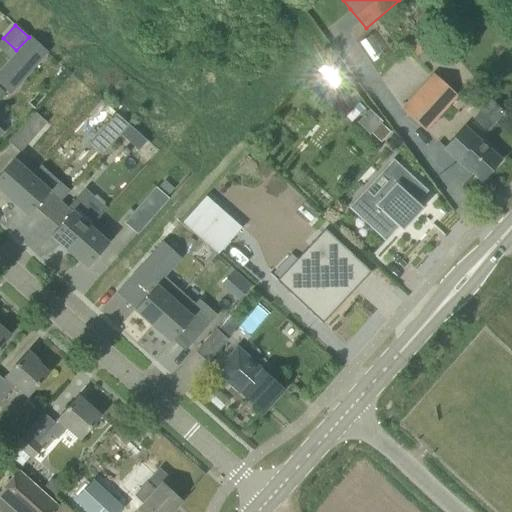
[(408,50),(422,65),(435,53),(421,38),(408,50)]
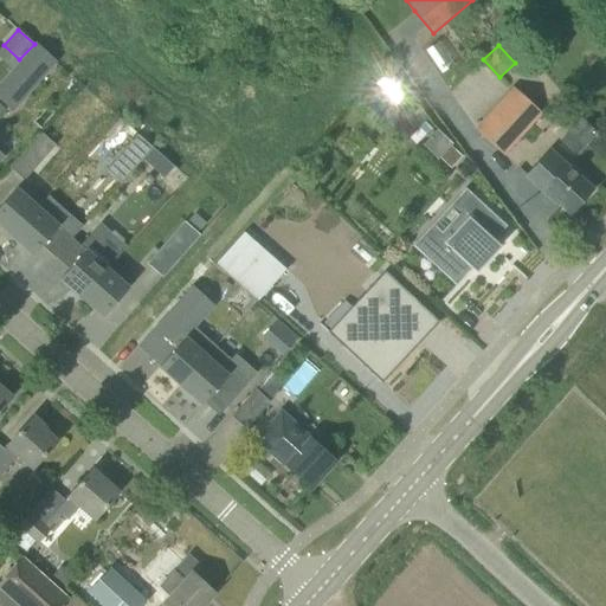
[(0,101),(13,113),(43,79),(20,60),(0,83),(0,101)]
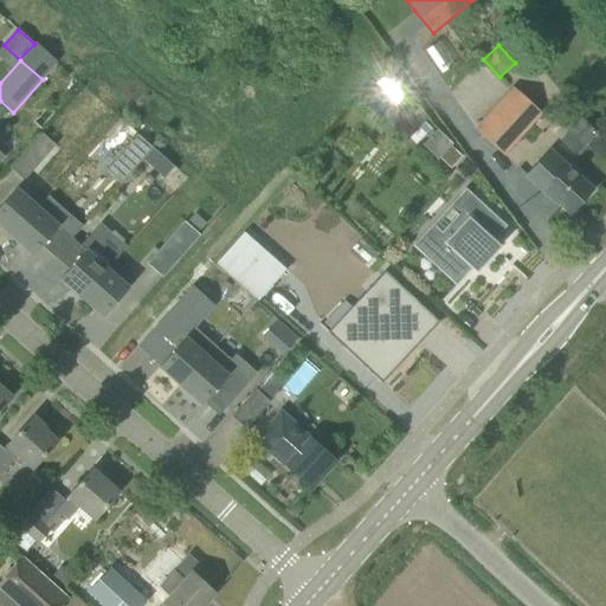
[(474,130),(503,158),(542,115),(513,88),(474,130)]
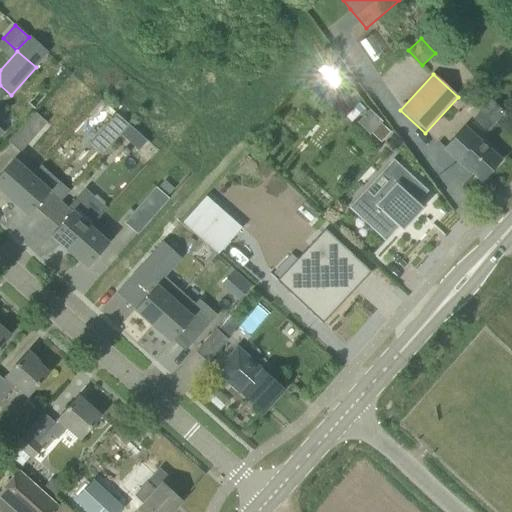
[(487,131),(504,112),(491,100),(474,119),(487,131)]
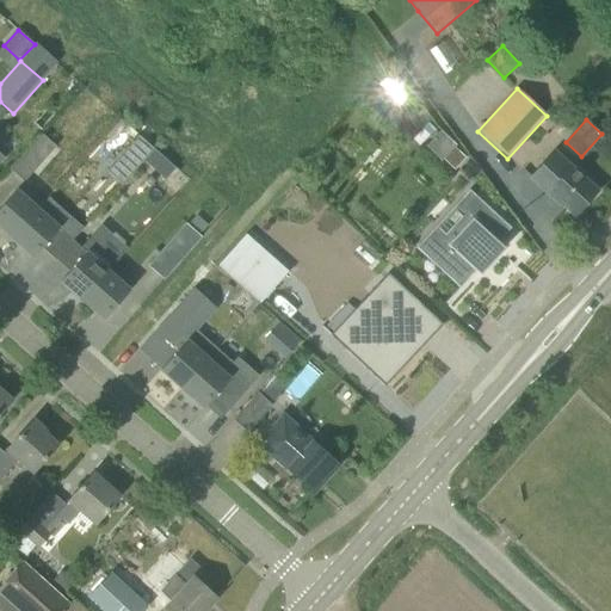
[(10,171),(24,184),(55,148),(41,135),(10,171)]
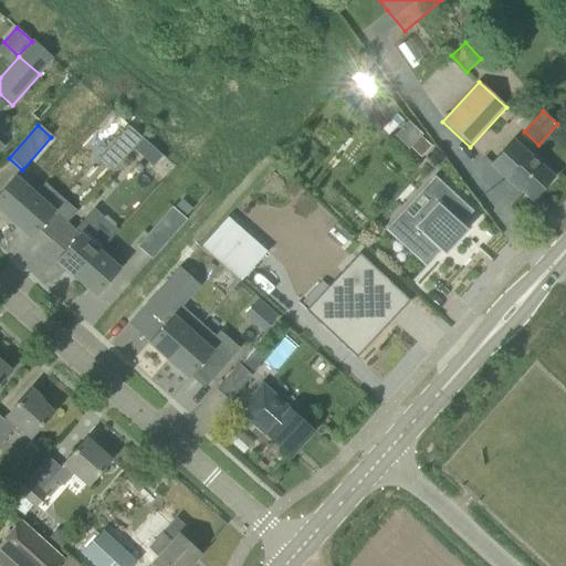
[(134,148),(142,139),(128,126),(98,159),(113,173),(134,148)]
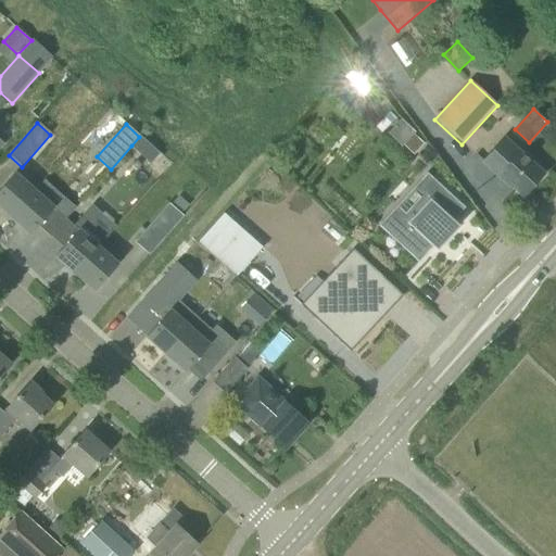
[(413,135),(402,146),(413,155),(422,144),(413,135)]
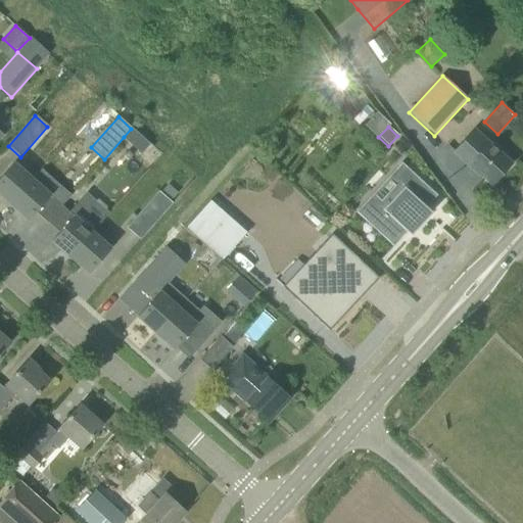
[(140,137),(131,129),(124,137),(132,145),(140,137)]
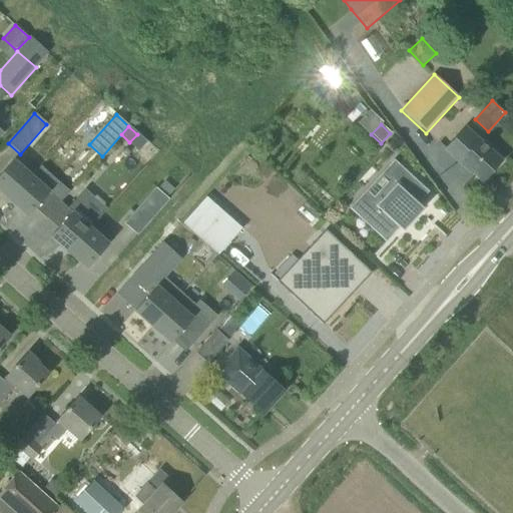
[(467,130),(457,139),(446,151),(470,172),(471,171),(483,181),(501,161),(467,130)]
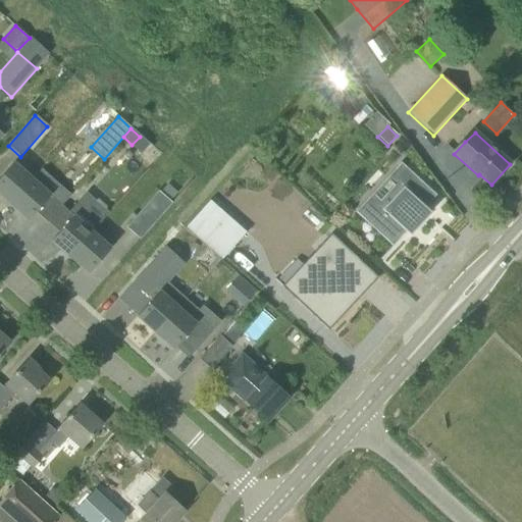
[(13,163),(0,177),(0,196),(9,204),(32,180),(13,163)]
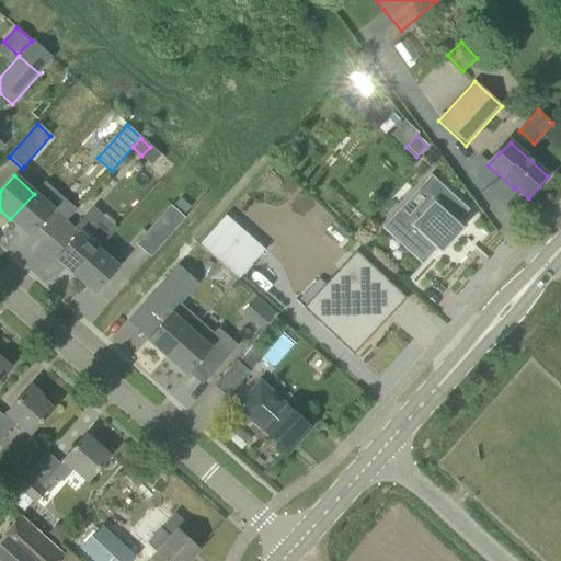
[(455,230),(458,233),(462,229),(456,222),(467,212),(468,210),(430,175),(416,190),(427,198),(407,221),(396,212),(380,229),(421,265),(409,278),(410,279),(436,251),(455,230)]
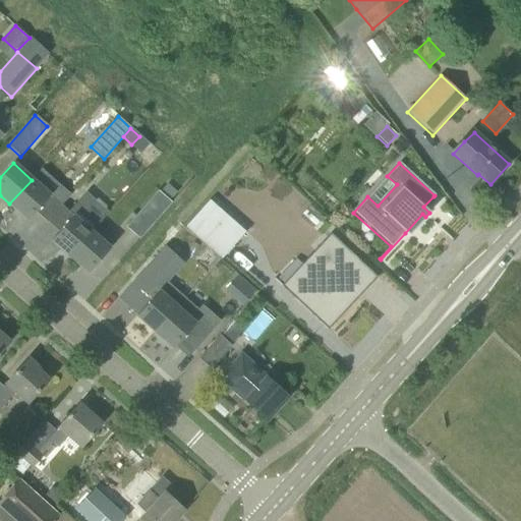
[(32,180),(9,204),(29,221),(50,196),(32,180)]
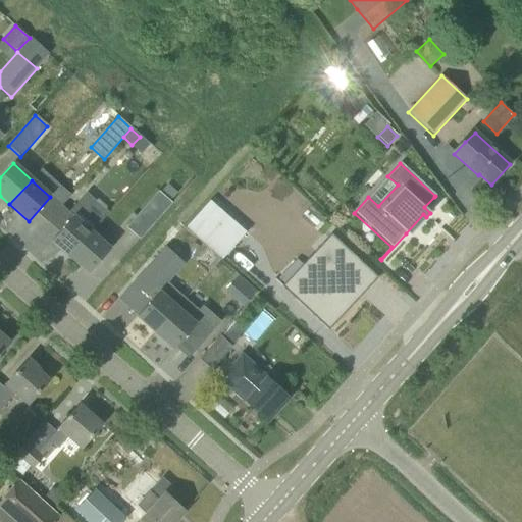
[(171,204),(158,191),(125,228),(140,240),(171,204)]
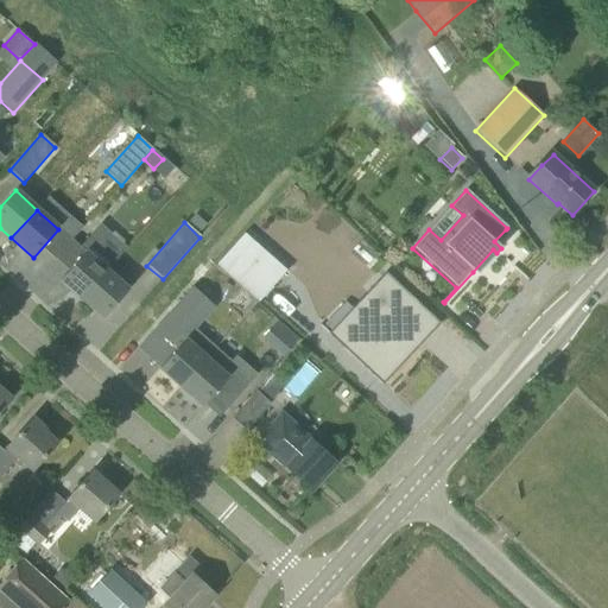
[(58,229),(45,246),(59,255),(71,239),(58,229)]
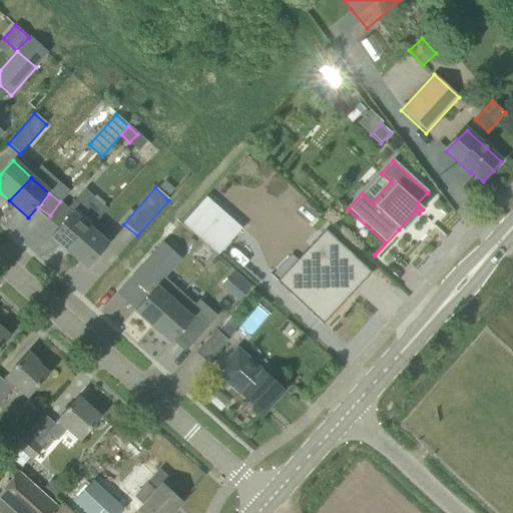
[(220,253),(233,239),(216,224),(228,211),(208,194),(184,221),(220,253)]
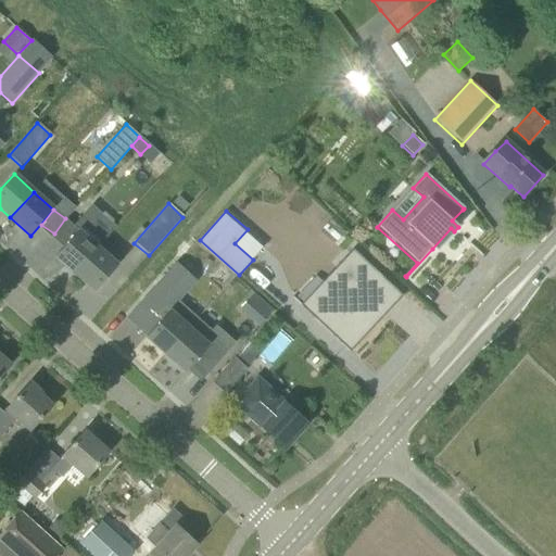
[(74,275),(98,248),(78,230),(54,256),(74,275)]
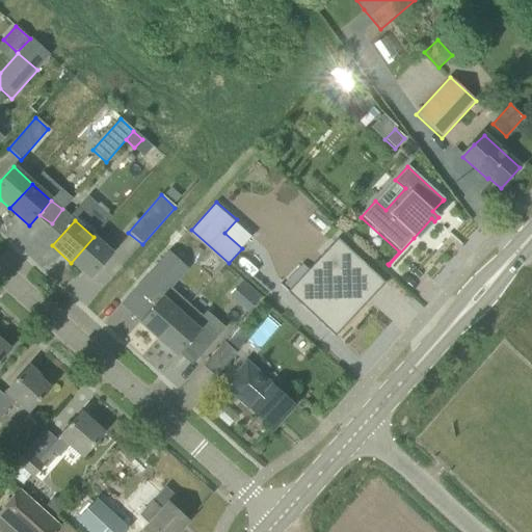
[(94,237),(71,263),(89,278),(111,254),(94,237)]
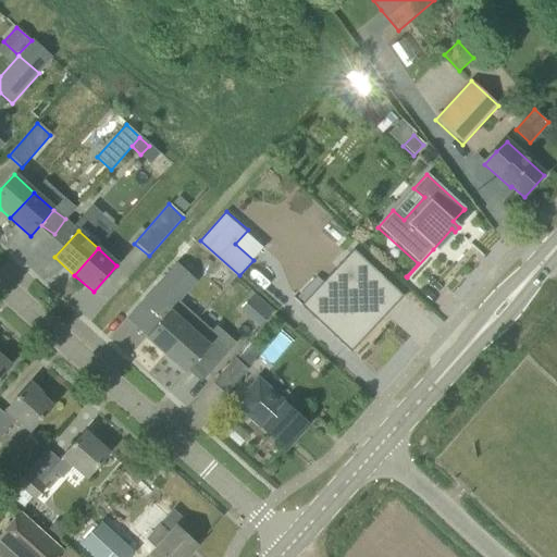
[(397,288),(364,259),(347,277),(348,279),(336,292),(349,305),(326,329),(362,361),(372,350),(371,349),(391,327),(374,312),(397,288)]
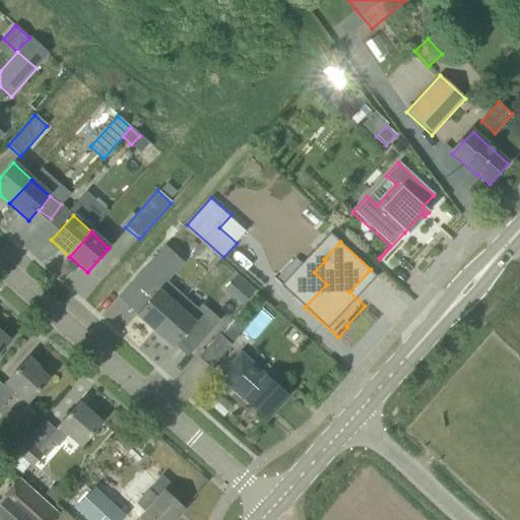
[(183,262),(165,246),(132,282),(151,299),(157,290),(166,281),(183,262)]
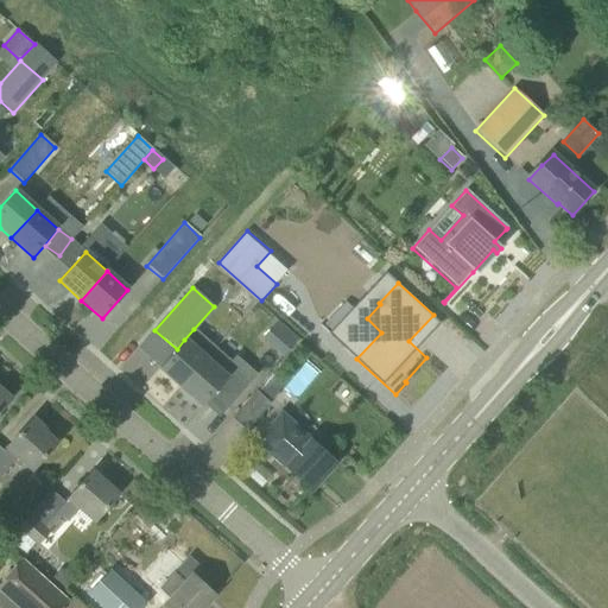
[(298,339),(287,330),(272,348),(283,356),(298,339)]
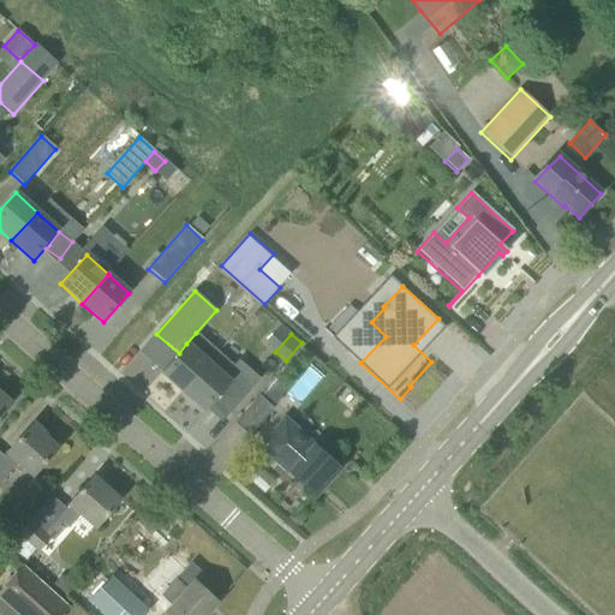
[(161,372),(183,392),(208,363),(186,344),(179,353),(161,372)]
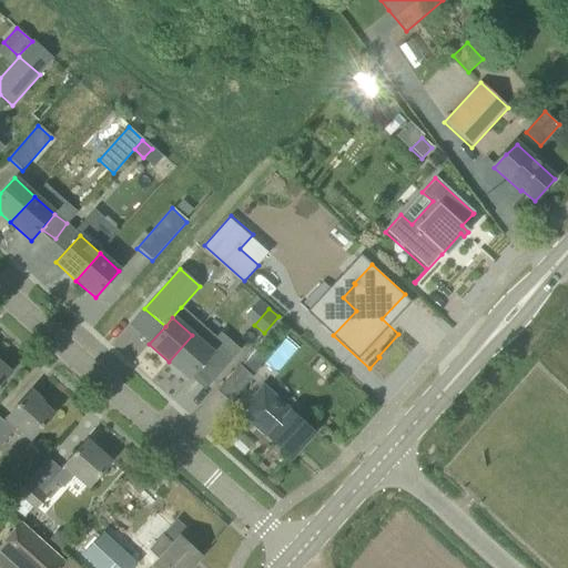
[(192,335),(169,362),(189,381),(198,369),(217,348),(231,361),(240,351),(226,338),(225,337),(221,342),(201,325),(192,335)]
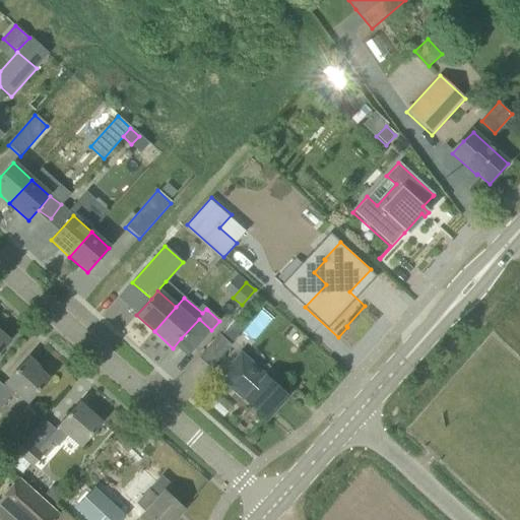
[(233,320),(218,335),(230,345),(244,329),(233,320)]
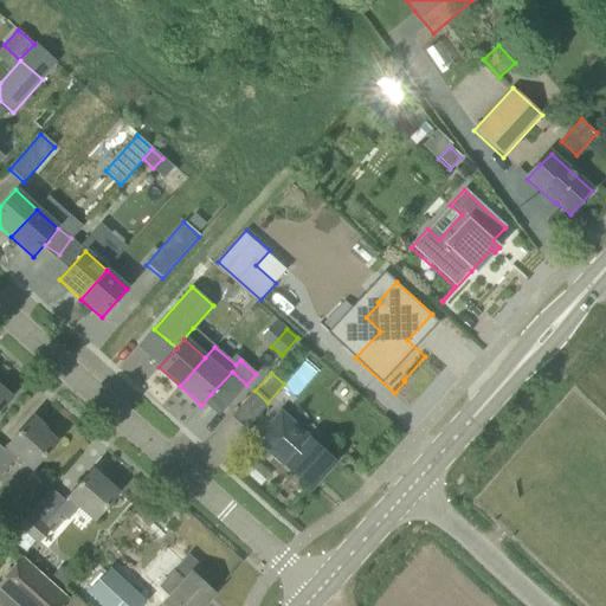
[(0,407),(10,398),(0,388),(0,407)]
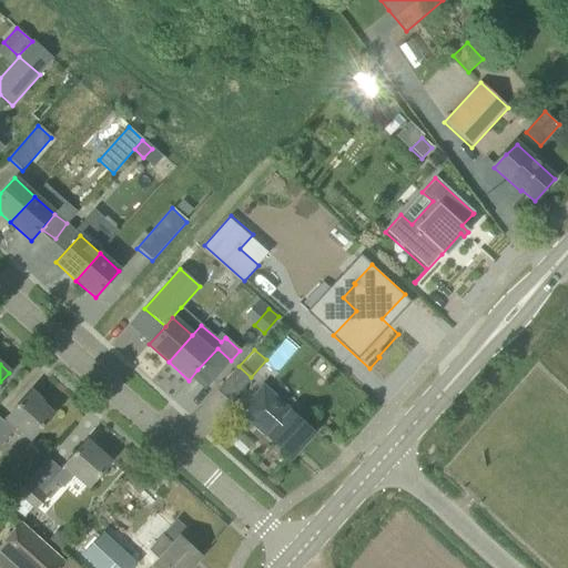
[(251,377),(239,366),(216,392),(230,403),(252,377),(251,377)]
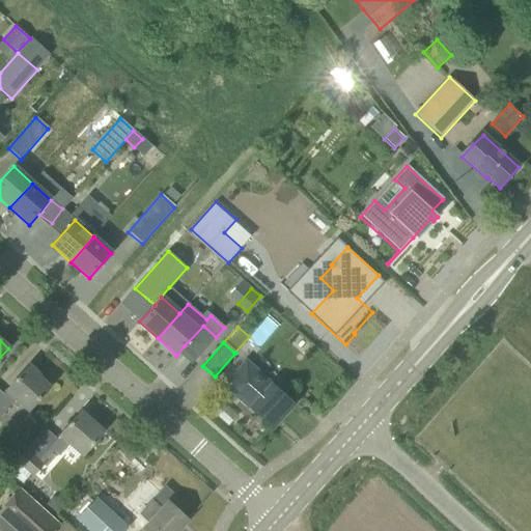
[(0,393),(0,418),(19,398),(31,411),(49,387),(37,376),(38,375),(28,366),(4,396),(0,393)]
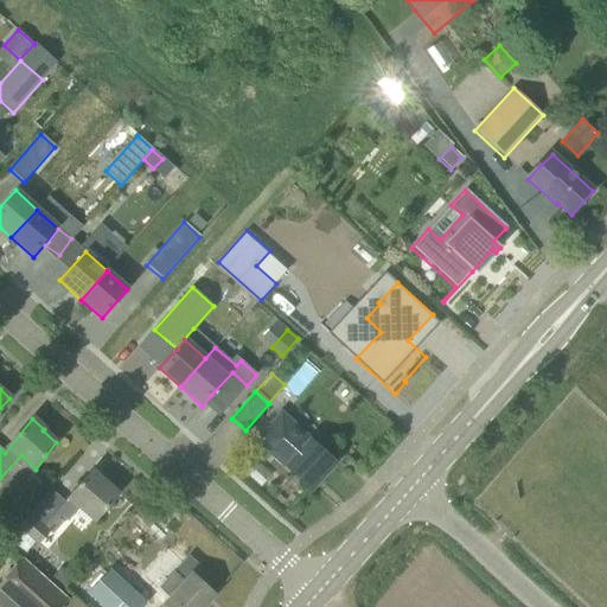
[(278,420),(257,441),(273,455),(275,454),(287,465),(286,467),(311,490),(334,462),(295,428),(292,433),(278,420)]
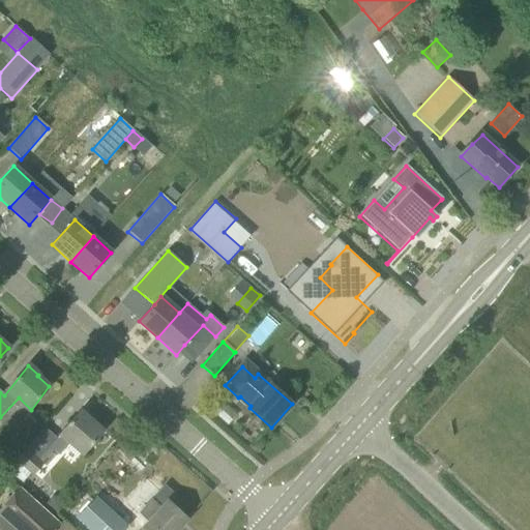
[(80,411),(55,438),(46,429),(22,453),(15,461),(31,476),(43,465),(42,463),(55,450),(60,455),(69,444),(82,457),(102,432),(80,411)]
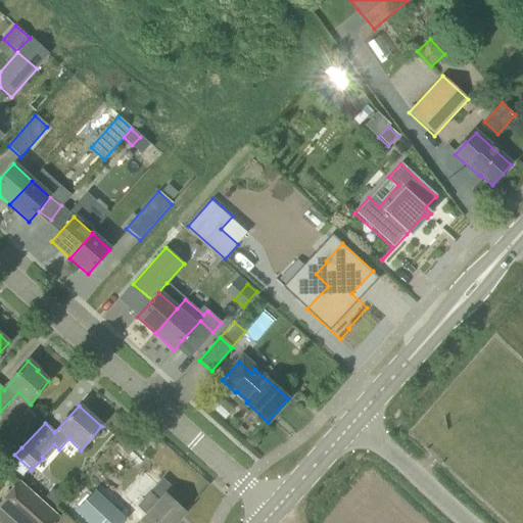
[(14,455),(7,463),(24,478),(31,470),(14,455)]
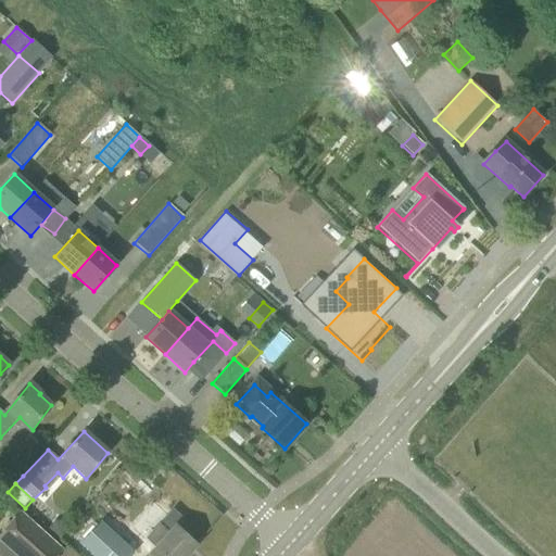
[(172,509),(159,523),(143,540),(161,555),(186,555),(196,545),(175,527),(182,519),(172,509)]
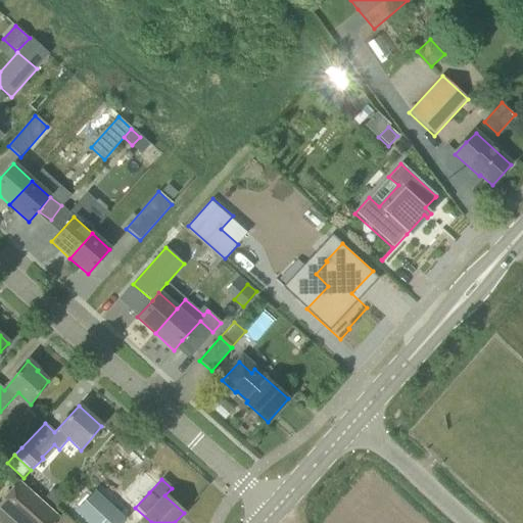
[(0,505),(19,522),(54,522),(59,518),(20,482),(0,505)]
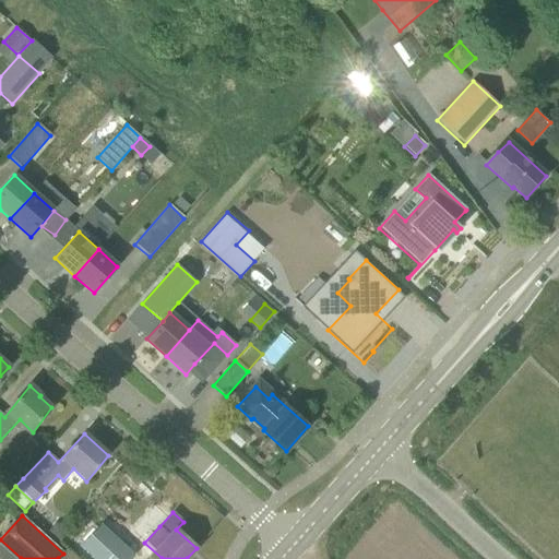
[(55,525),(49,532),(61,543),(71,531),(64,524),(55,525)]
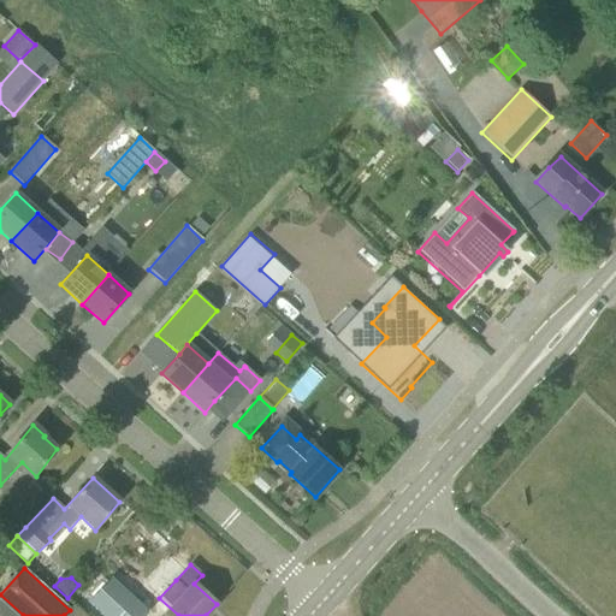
[(102,588),(88,603),(101,615),(144,615),(148,612),(138,603),(112,579),(102,588)]
